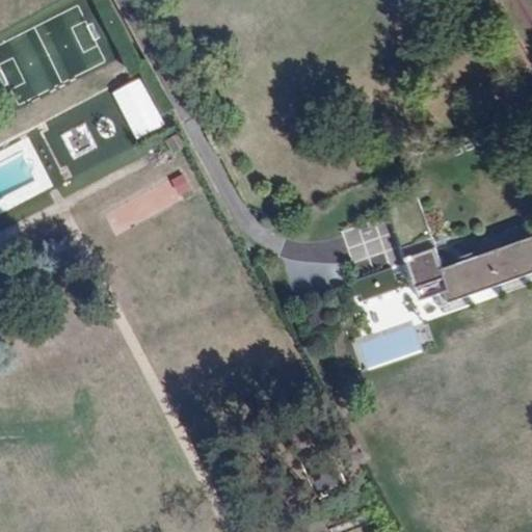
[(114,89),(133,139),(164,128),(145,78),(114,89)]
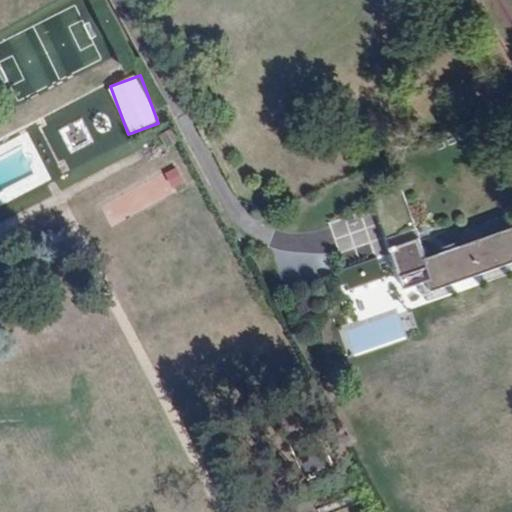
[(156,140),(161,150),(162,152),(173,146),(172,144),(167,134),(156,140)]
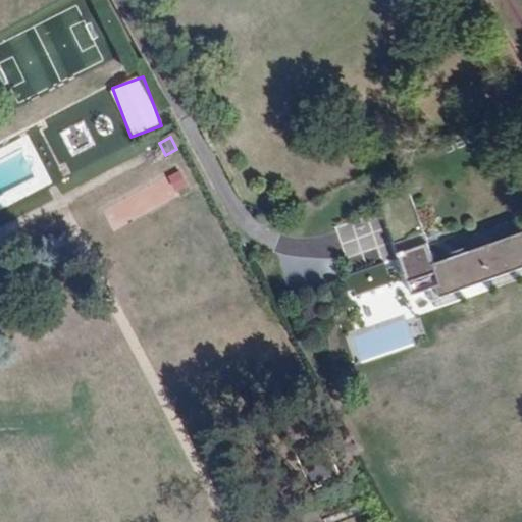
[(521,266),(521,230),(431,259),(425,239),(395,248),(409,291),(432,283),(436,294),(521,266)]
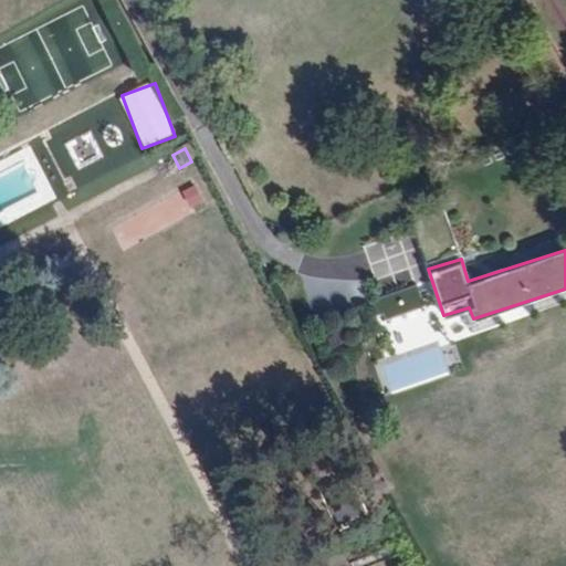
[(416,278),(369,292),(374,307),(380,306),(383,312),(422,300),(416,278)]
